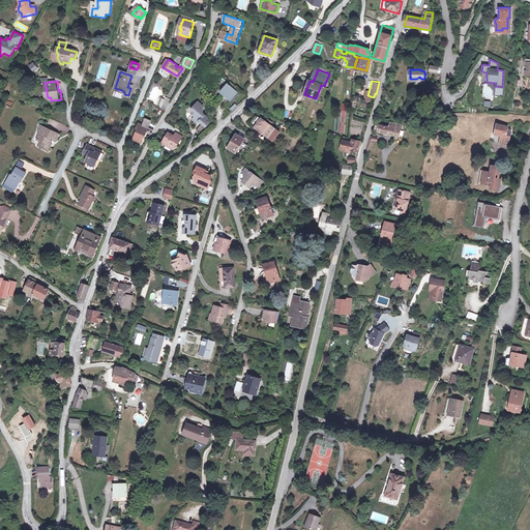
[(239,93),(241,90),(234,85),(226,95),(235,104),(241,95),(239,93)]
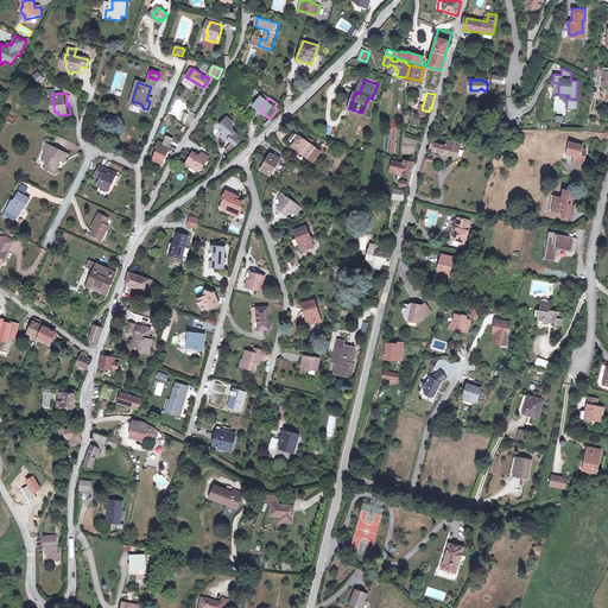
[(185,111),(181,121),(187,124),(190,113),(185,111)]
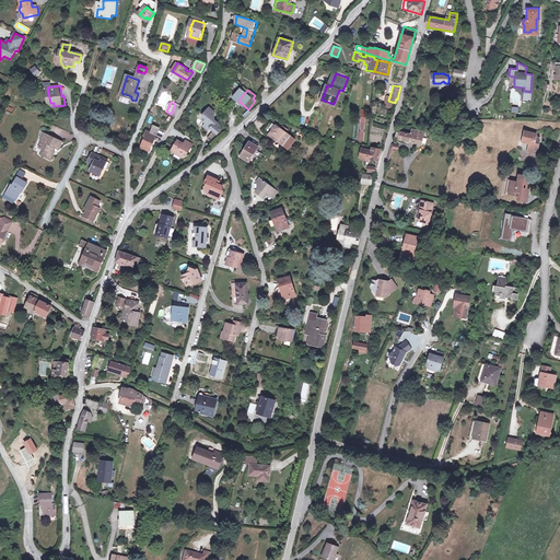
[(203,127),(209,131),(211,129),(213,132),(208,139),(211,142),(221,130),(219,126),(214,121),(214,113),(210,108),(205,115),(203,115),(203,120),(206,120),(206,125),(203,127)]
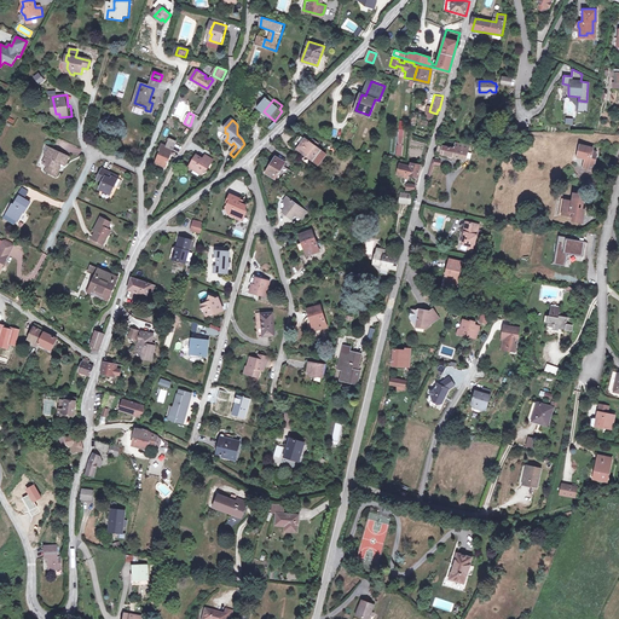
[(311,156),(316,160),(314,162),(320,166),(328,155),(317,148),(311,143),(302,137),(299,138),(291,146),(310,158),(311,156)]
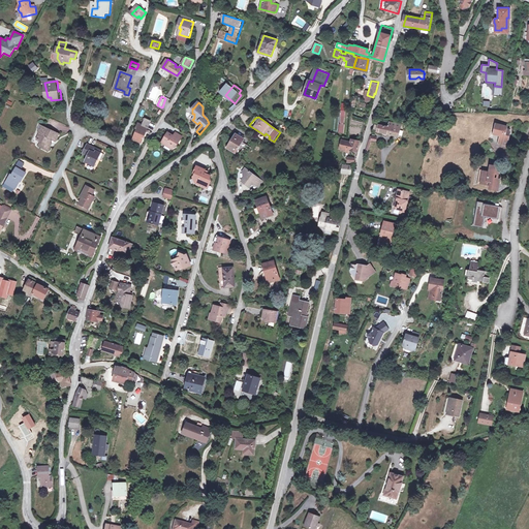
[(389,125),(375,121),(373,127),(398,133),(401,122),(390,120),(389,125)]
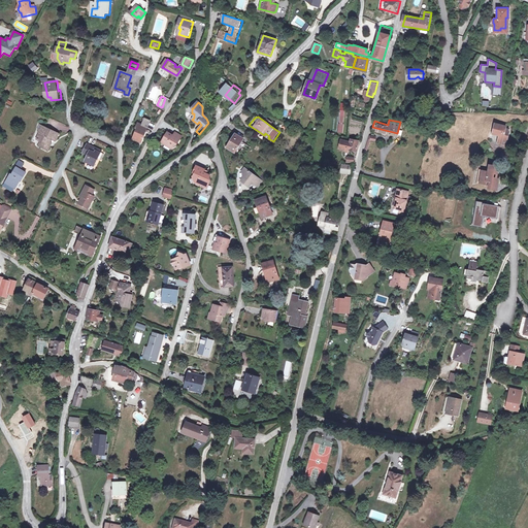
[(494,122),(492,132),(497,134),(496,142),(505,144),(508,130),(505,130),(506,124),(503,124),(503,125),(494,122)]
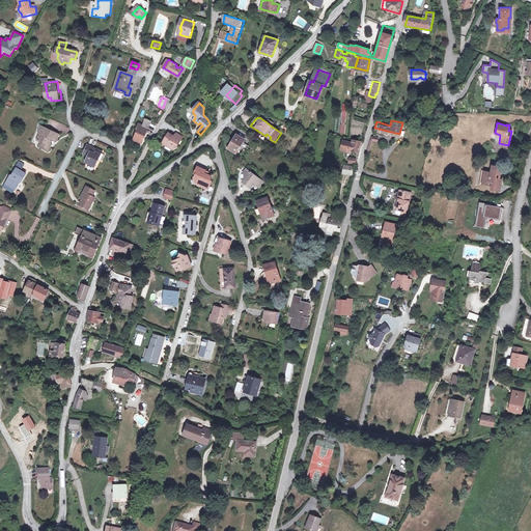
[(140,123),(137,132),(138,133),(135,139),(143,143),(149,128),(140,123)]
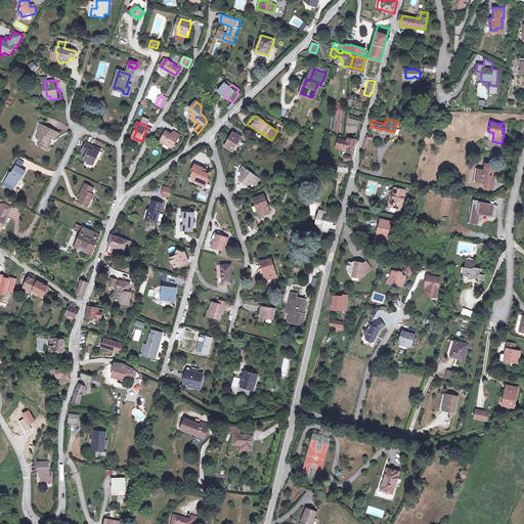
[(57,133),(41,125),(38,132),(41,133),(39,139),(41,140),(40,144),(47,147),(49,143),(48,143),(50,138),(54,139),(57,133)]
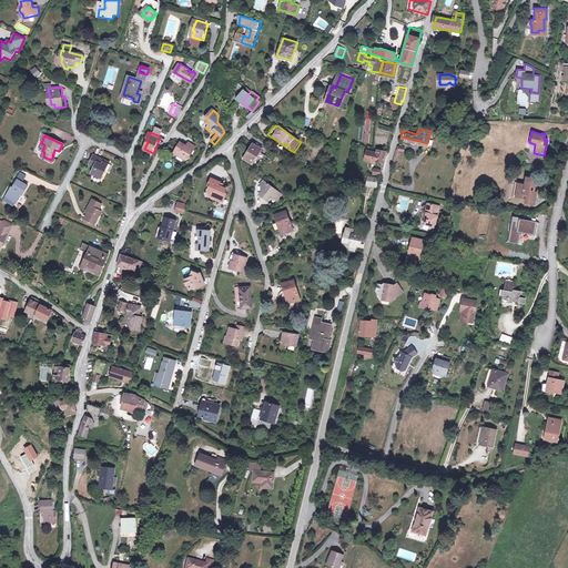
[(181,142),(173,152),(183,160),(186,154),(189,156),(195,148),(189,142),(185,146),(184,146),(185,145),(181,142)]
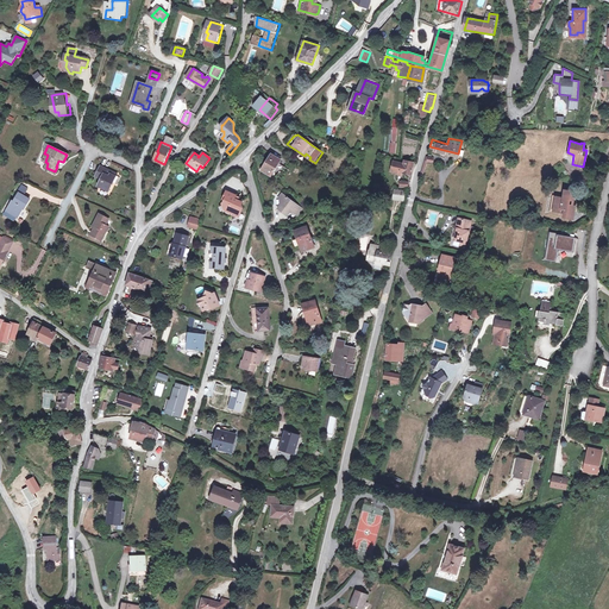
[(421,171),(422,171),(425,173),(427,161),(432,162),(433,156),(426,155),(421,171)]
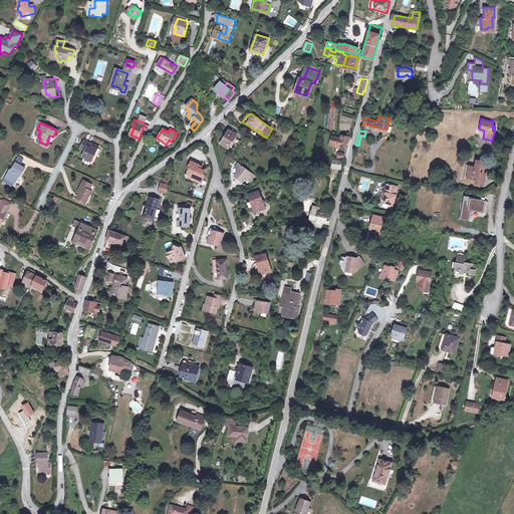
[(239,136),(234,134),(232,138),(228,135),(222,146),(230,151),(239,136)]
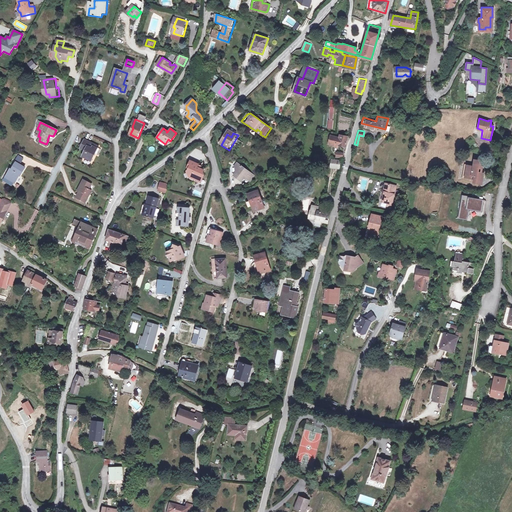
[(339,142),(345,143),(347,135),(339,134),(338,137),(330,136),(329,144),(338,145),(339,142)]
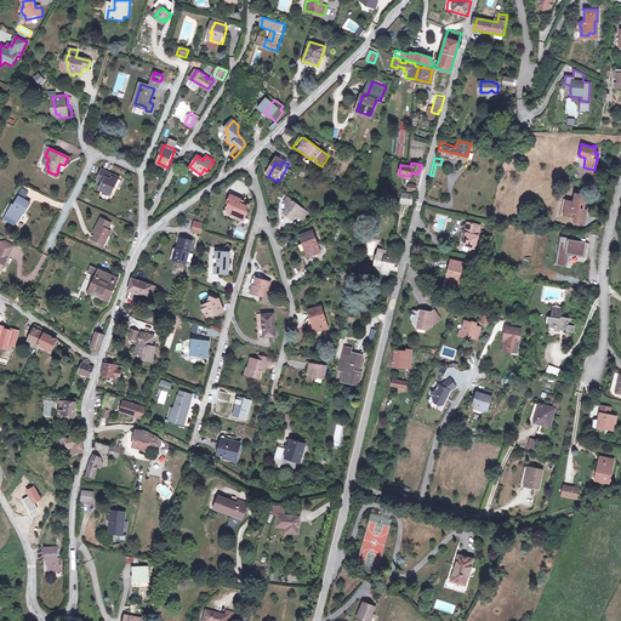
[(113,198),(119,183),(114,180),(115,177),(107,172),(102,183),(104,184),(102,192),(113,198)]
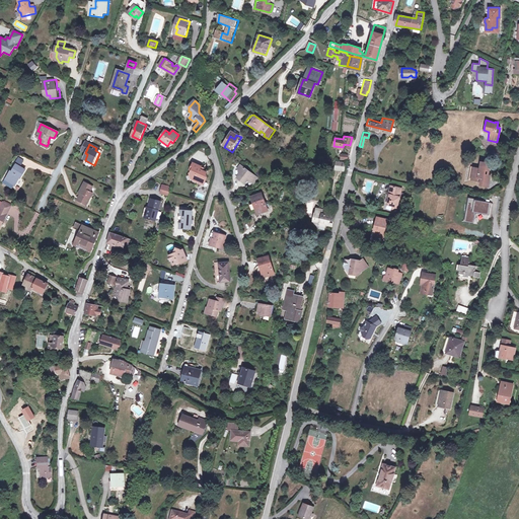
[(337,161),(336,167),(344,169),(346,162),(337,161)]
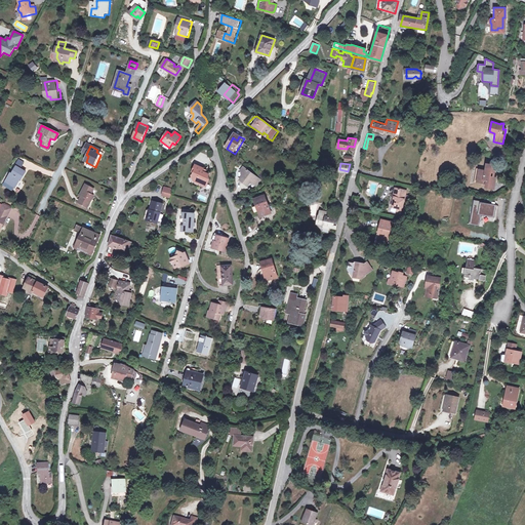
[(483,169),(479,167),(476,180),(485,183),(484,187),(492,189),(494,176),(491,175),(493,165),(485,163),(483,169)]
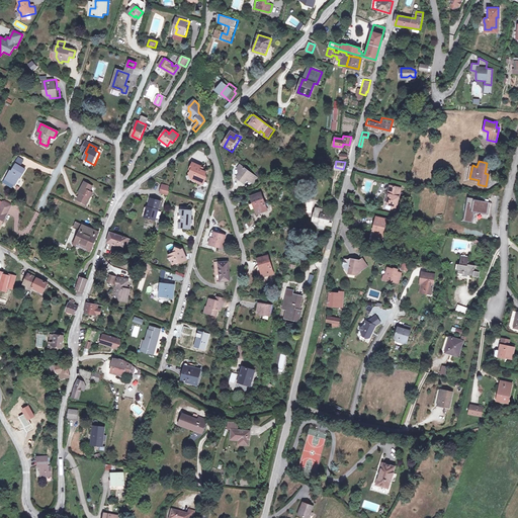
[(193,163),(190,170),(192,171),(190,175),(192,180),(201,184),(203,180),(205,181),(207,177),(205,176),(206,172),(203,171),(199,169),(200,167),(201,167),(193,163)]
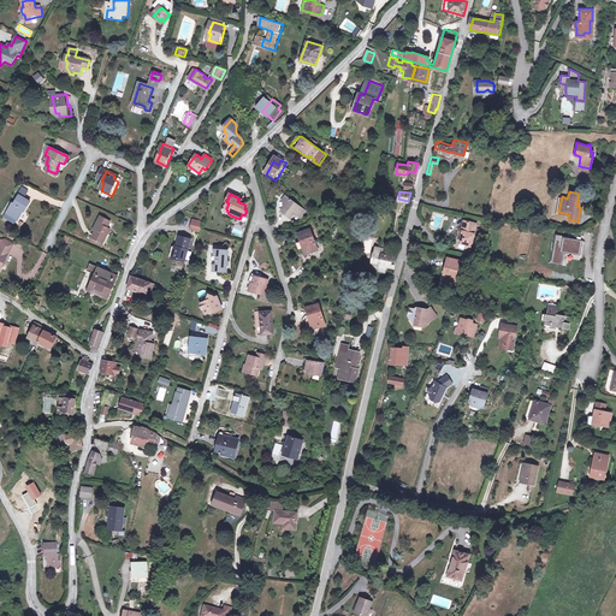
[(306,212),(285,195),(282,200),(284,203),(285,209),(282,213),(290,218),(294,212),(301,218),(306,212)]
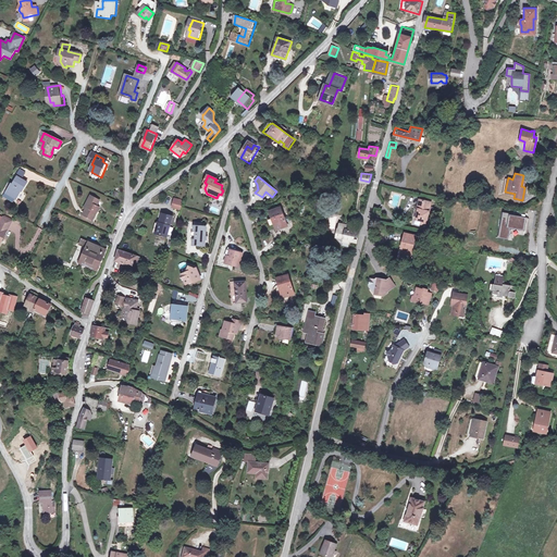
[(21,192),(25,184),(16,180),(12,187),(11,186),(4,198),(12,202),(14,199),(15,199),(20,192),(21,192)]
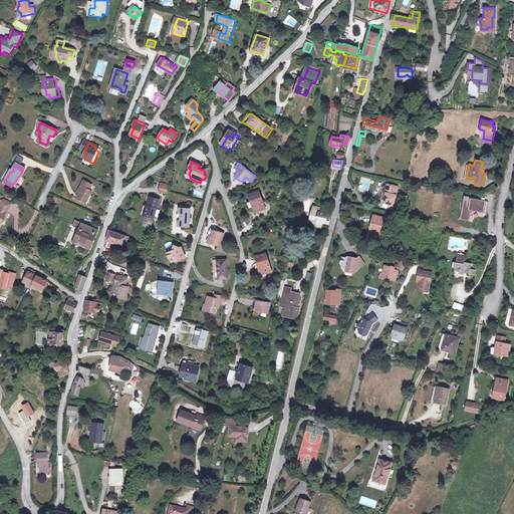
[(92,186),(84,182),(79,193),(76,199),(85,204),(90,193),(89,192),(92,186)]
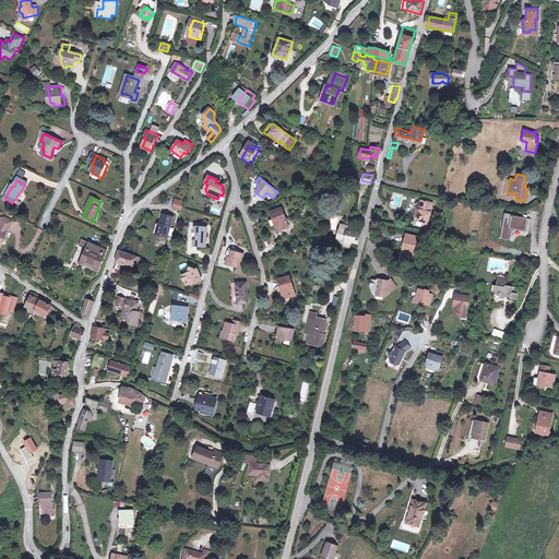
[(424,219),(428,221),(432,201),(420,198),(418,207),(419,207),(418,212),(417,218),(424,219)]
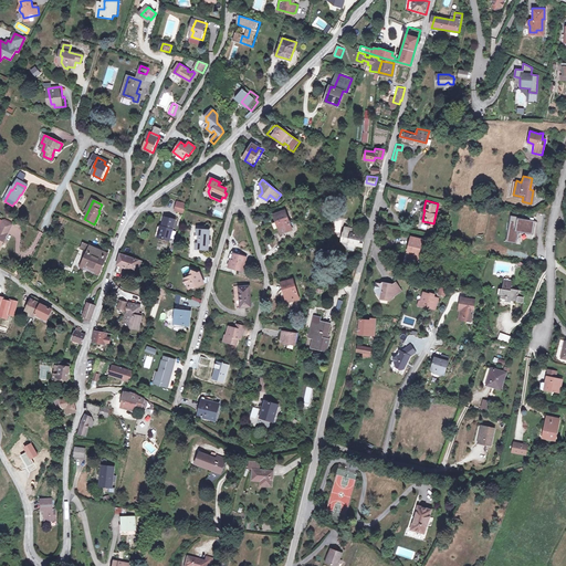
[(186,203),(177,201),(176,207),(177,207),(177,211),(184,212),(186,203)]
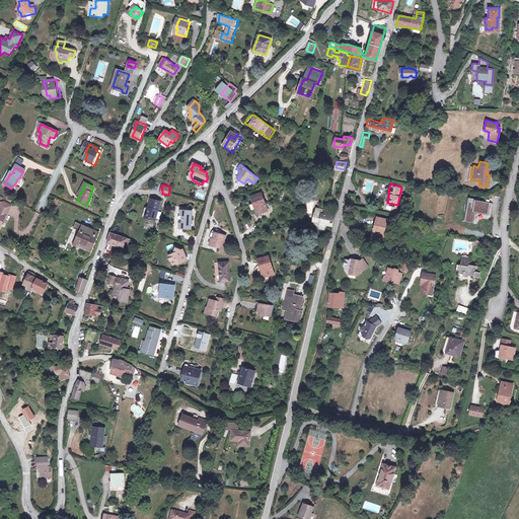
[(204,194),(205,188),(198,186),(197,193),(196,193),(195,198),(205,200),(206,194),(204,194)]
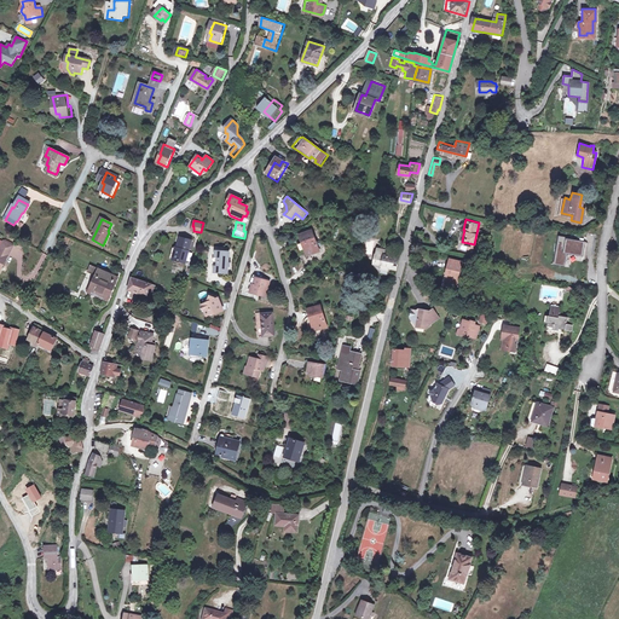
[(299,237),(301,244),(298,246),(300,252),(304,250),(306,255),(318,252),(311,232),(299,237)]
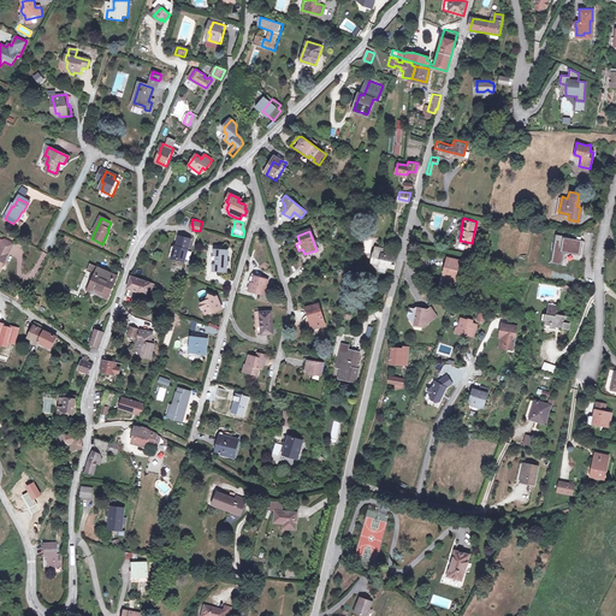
[(567,236),(556,234),(555,243),(555,247),(554,247),(555,252),(554,252),(554,256),(552,256),(552,261),(562,264),(564,250),(580,254),(582,241),(567,237),(567,236)]
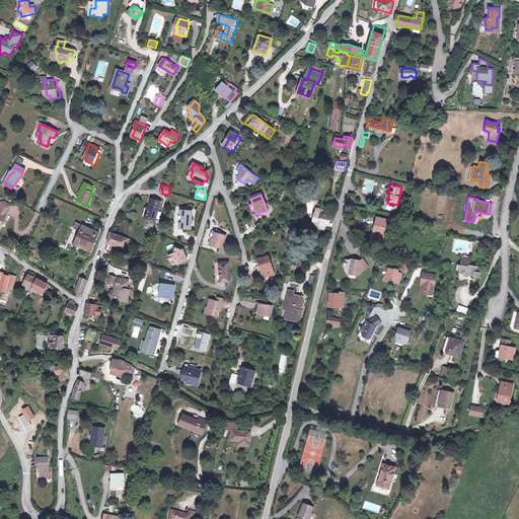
[(161,203),(152,201),(147,218),(156,221),(161,203)]
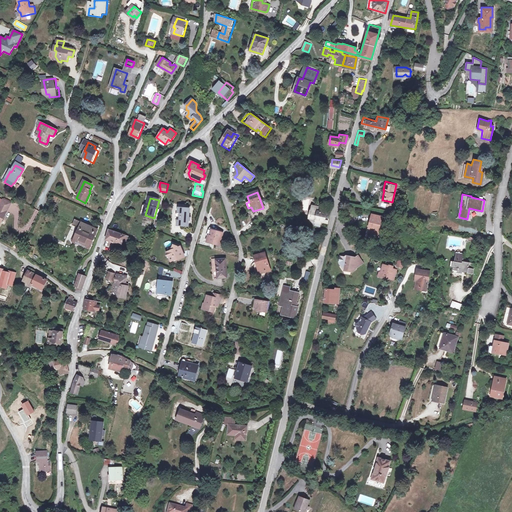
[(316,220),(321,221),(322,219),(327,220),(329,211),(319,209),(320,204),(316,203),(312,216),(317,218),(316,220)]
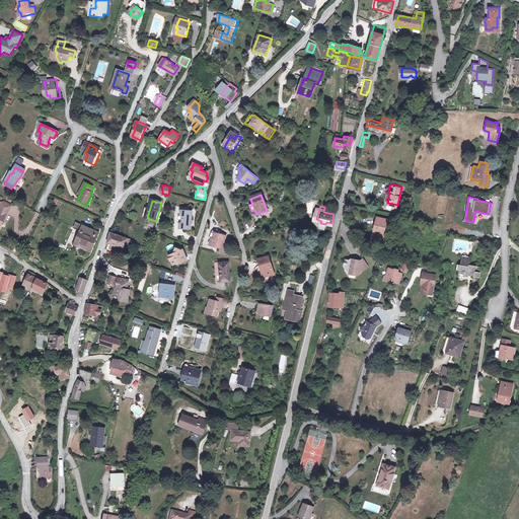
[(192,213),(184,213),(183,230),(192,230),(192,213)]
